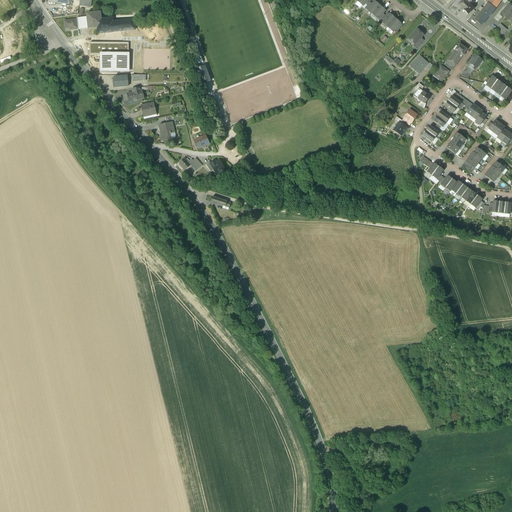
[(464,0),(462,0),(458,5),(461,8),(460,9),(462,11),(463,10),(472,0),(468,0),(466,2),(464,0)]
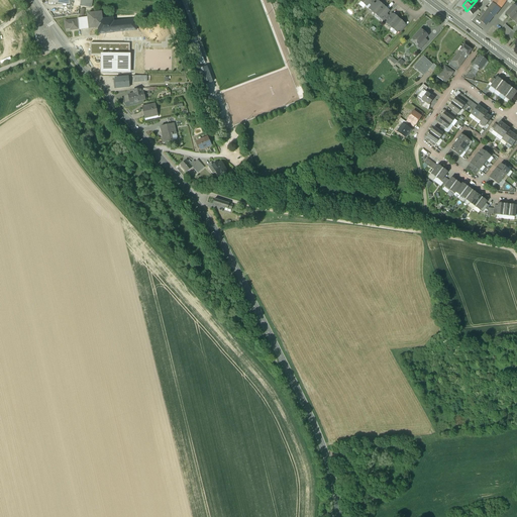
[(477,0),(468,10),(467,11),(469,13),(470,12),(473,14),(479,9),(476,6),(480,2),(477,0)]
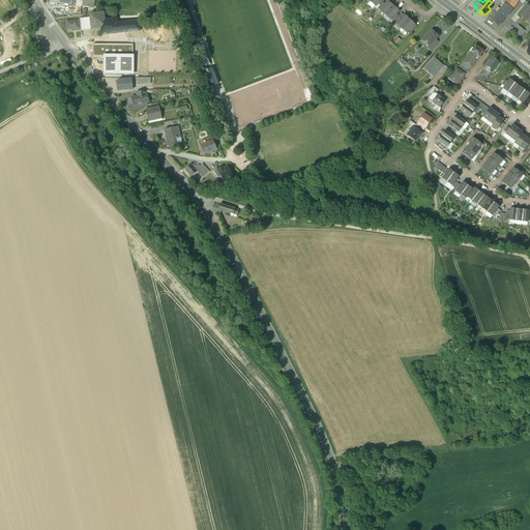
[(503,0),(502,1),(502,2),(504,3),(512,9),(519,0),(518,0),(503,0)]
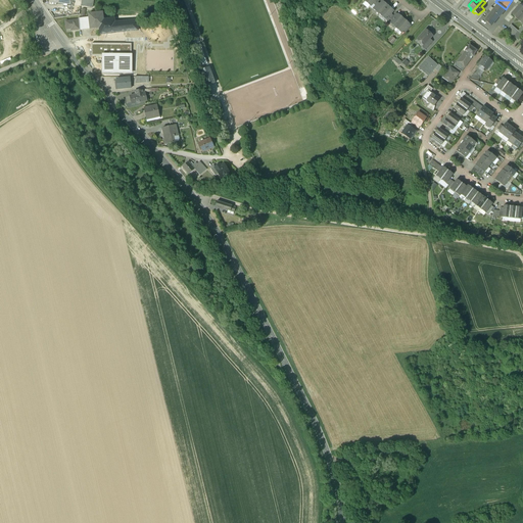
[(379,5),(375,10),(376,10),(380,15),(388,6),(382,2),(379,5)]
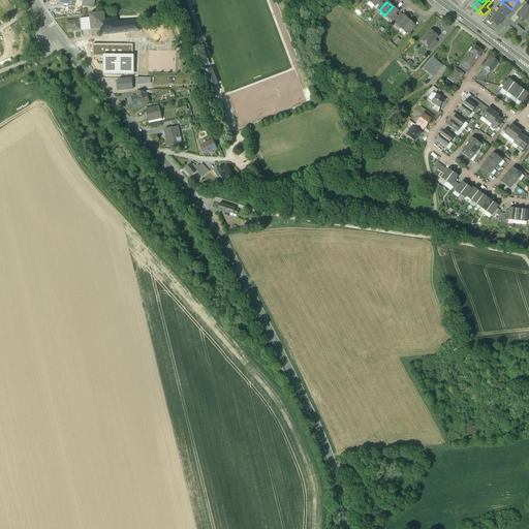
[(511,9),(503,3),(499,9),(498,11),(504,17),(504,18),(511,9)]
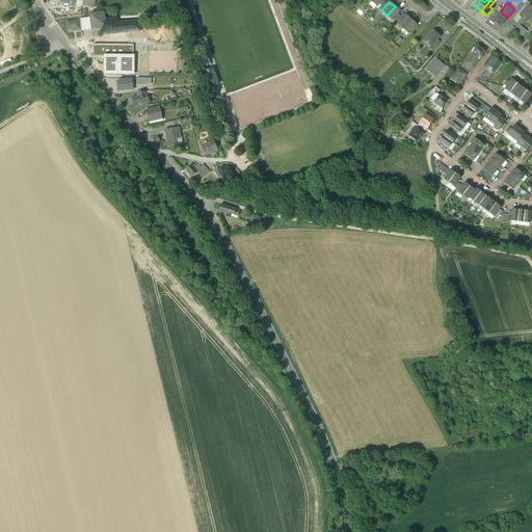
[(531,8),(528,5),(521,15),(526,20),(531,12),(531,8)]
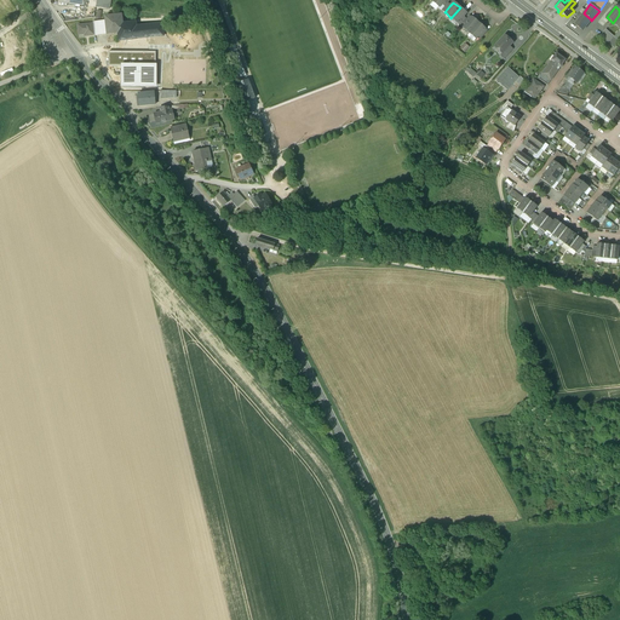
[(460,7),(451,18),(457,23),(458,23),(463,17),(466,13),(460,7)]
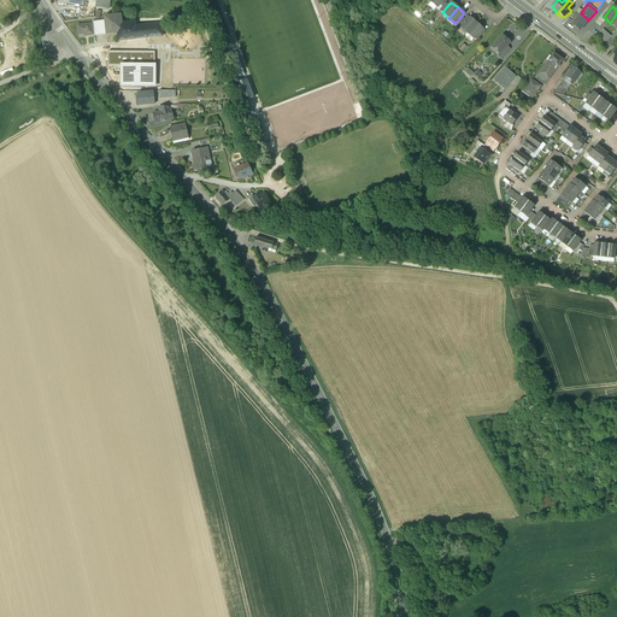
[(588,19),(581,13),(582,11),(580,13),(579,16),(573,24),(580,30),(588,21),(588,19)]
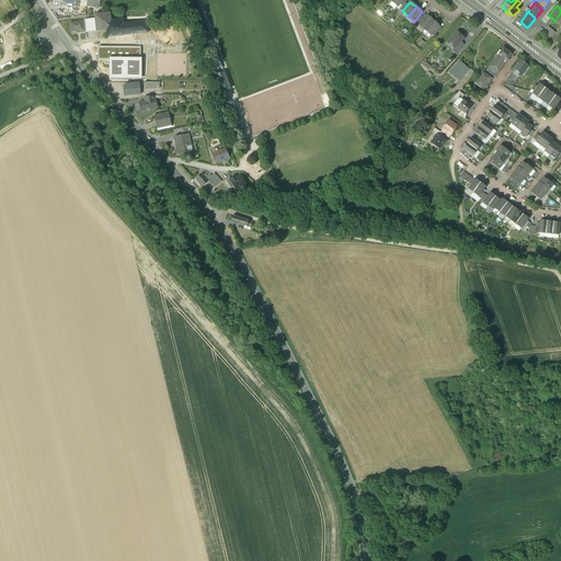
[(110,13),(95,15),(95,19),(95,23),(96,32),(106,31),(107,37),(148,33),(147,22),(123,24),(123,21),(111,22),(110,13)]
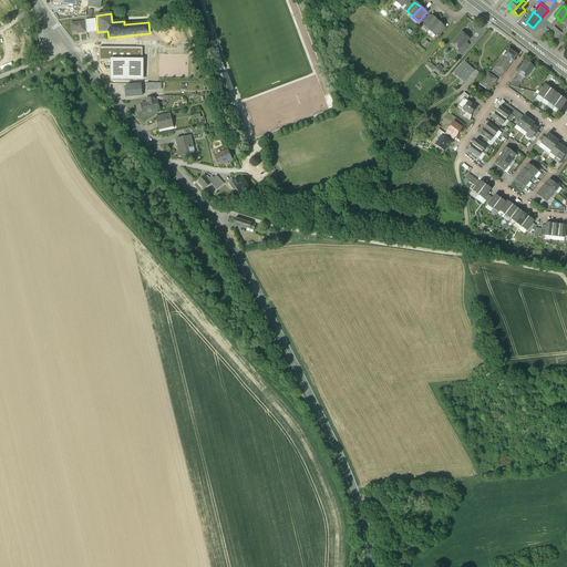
[(425,23),(423,26),(430,31),(437,21),(432,17),(425,23)]
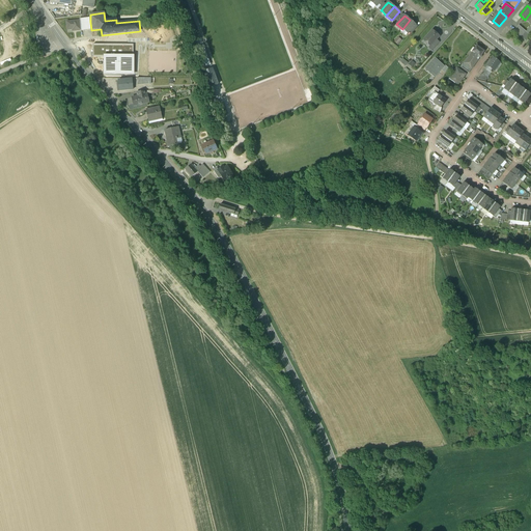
[(90,18),(80,19),(80,20),(81,30),(81,31),(91,30),(90,22),(90,18)]
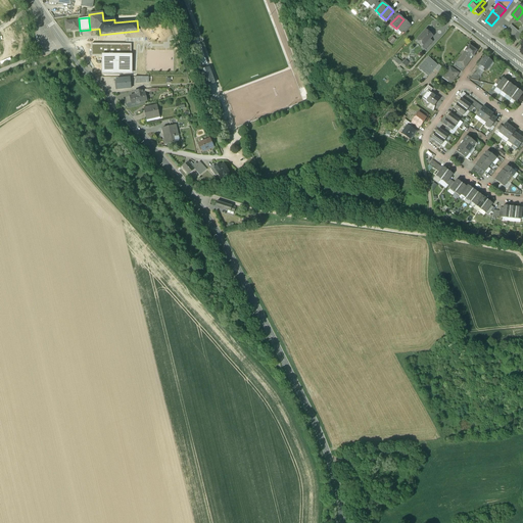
[(79,19),(65,21),(66,30),(75,29),(75,31),(80,30),(79,19)]
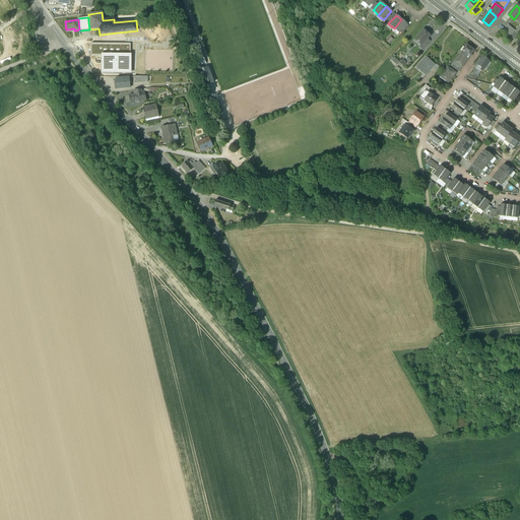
[(401,19),(394,28),(399,33),(400,31),(406,24),(401,19)]
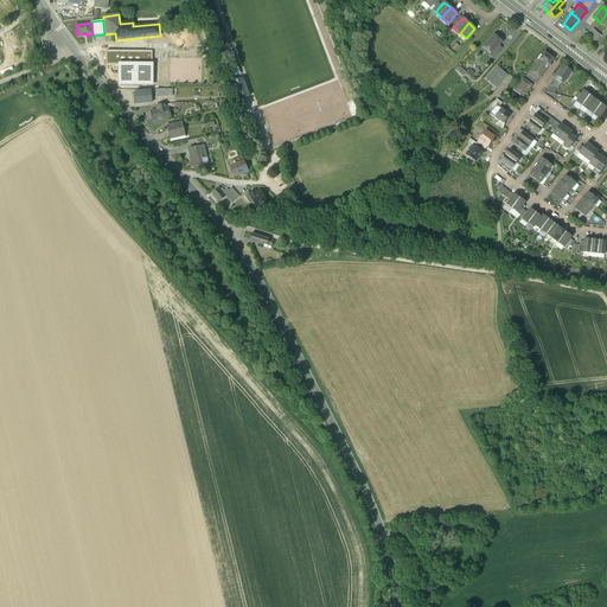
[(601,36),(593,29),(587,36),(595,43),(601,36)]
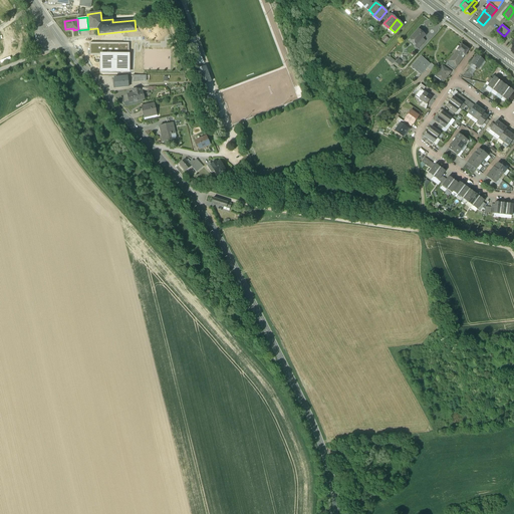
[(418,29),(408,41),(415,46),(417,43),(418,44),(422,38),(425,35),(418,29)]
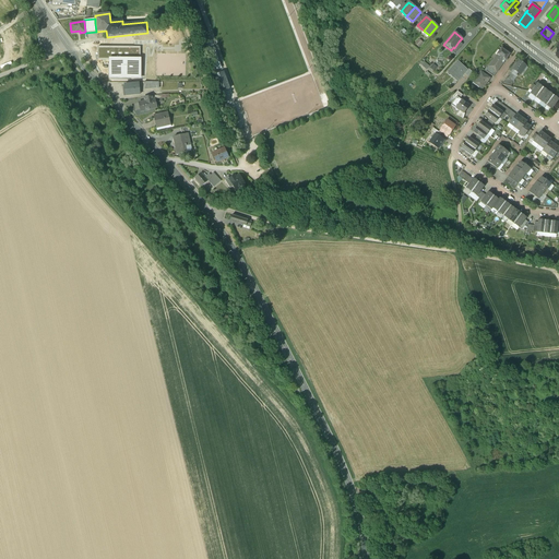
[(554,33),(548,39),(552,44),(558,37),(556,36),(554,33)]
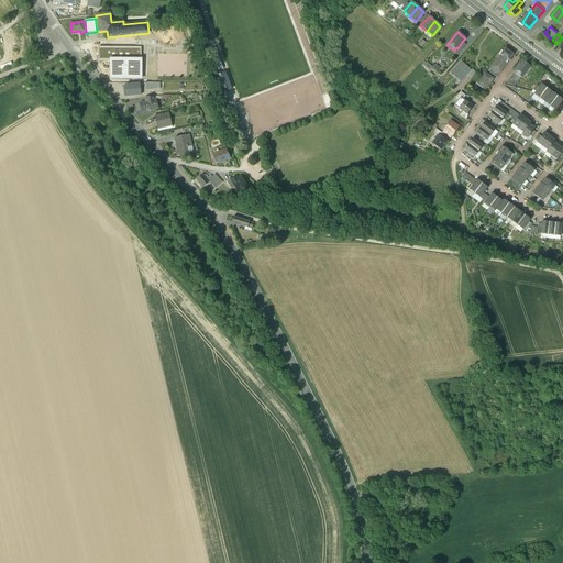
[(462,42),(457,48),(456,47),(454,51),(457,54),(465,45),(462,42)]
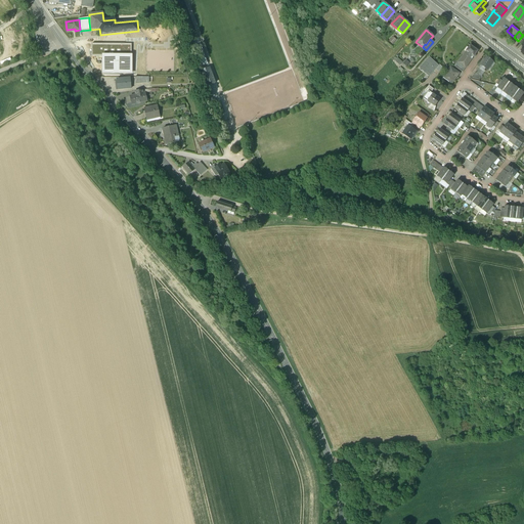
[(92,44),(92,56),(101,56),(131,56),(131,44),(92,44)]
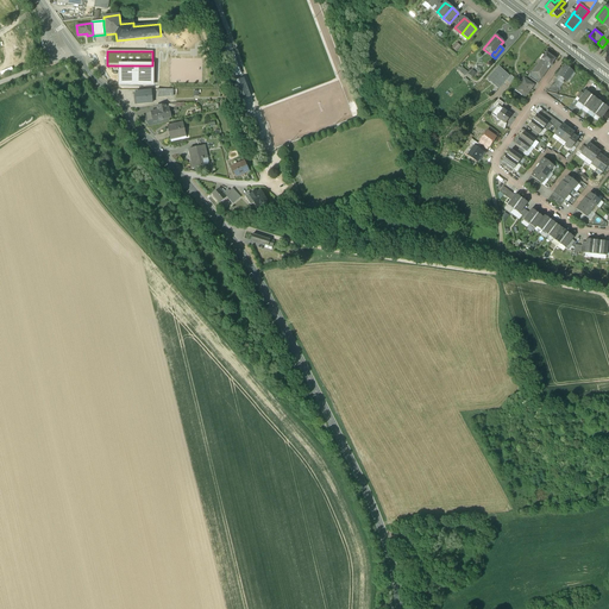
[(546,52),(532,73),(541,79),(550,66),(551,67),(553,64),(552,63),(554,60),(554,58),(554,57),(552,56),(546,52)]
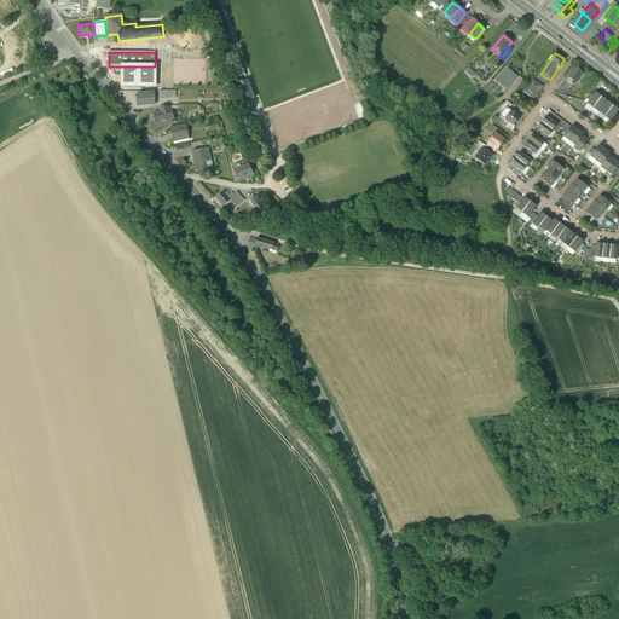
[(155,87),(155,67),(120,67),(120,88),(155,87)]
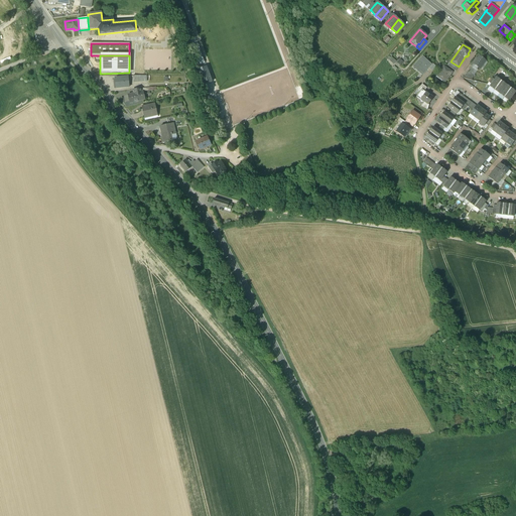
[(431,66),(421,56),(413,67),(422,76),(429,69),(431,66)]
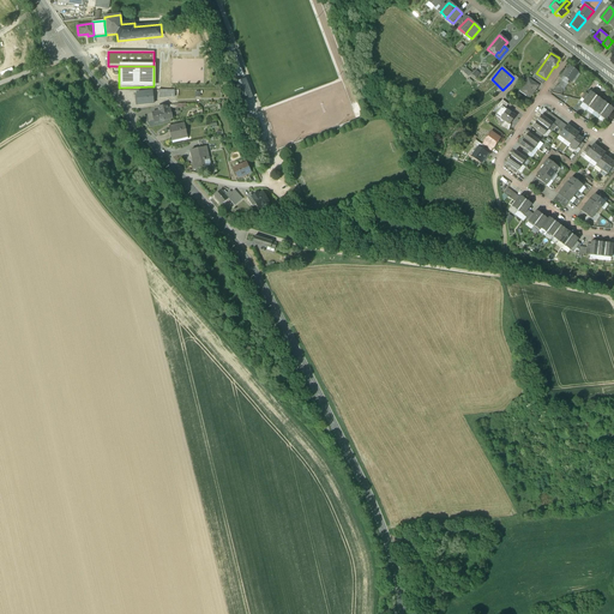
[(578,73),(570,67),(567,70),(566,68),(559,78),(561,79),(555,86),(561,88),(565,82),(566,83),(569,80),(571,82),(576,76),(576,77),(578,73)]
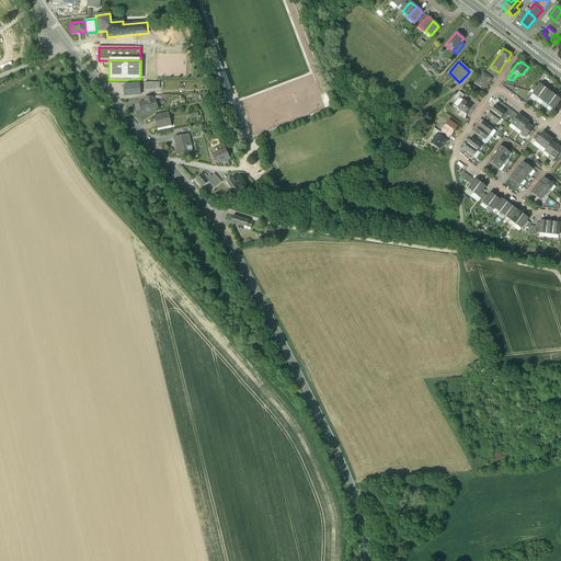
[(499,72),(490,67),(487,71),(495,77),(499,72)]
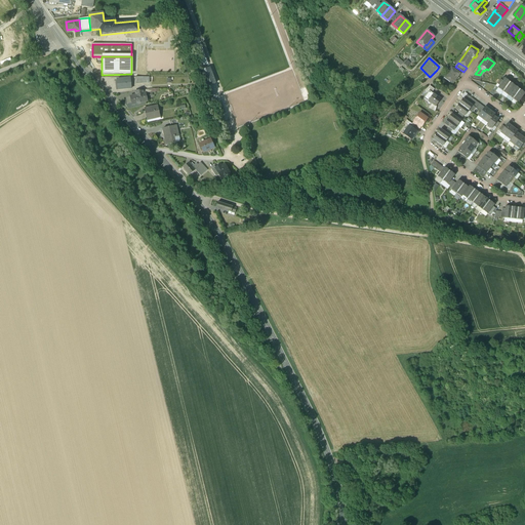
[(209,68),(202,71),(207,86),(215,83),(209,68)]
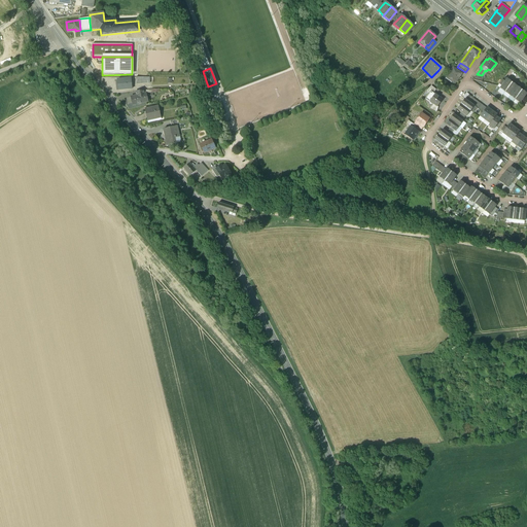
[(461,74),(454,68),(449,74),(446,78),(454,84),(461,74)]
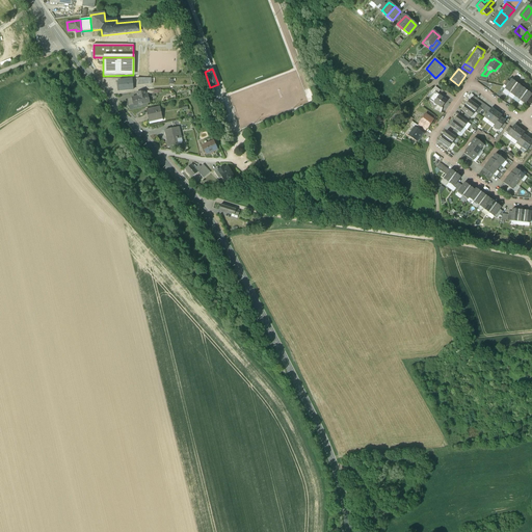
[(133,81),(126,81),(126,80),(118,81),(120,91),(133,89),(133,81)]
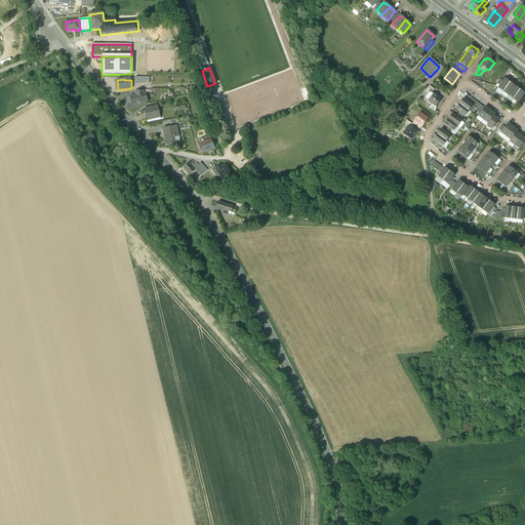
[(499,85),(497,88),(502,91),(510,82),(505,79),(502,81),(499,85)]
